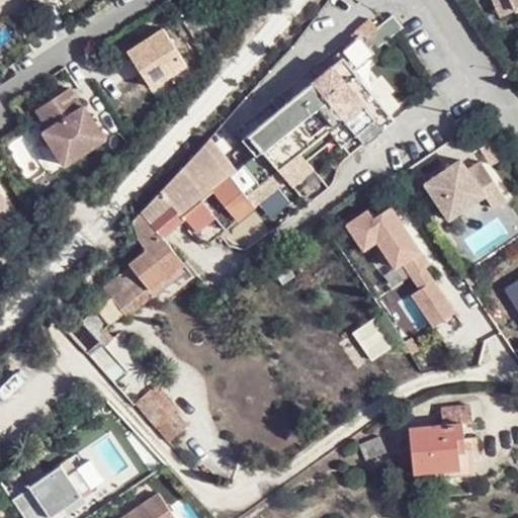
[(517,0),(495,0),(501,14),(516,8),(517,12),(517,0)]
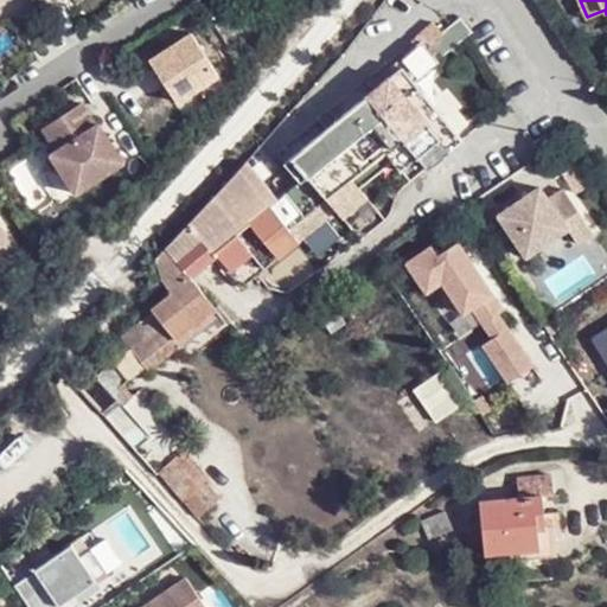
[(606,14),(605,10),(587,17),(592,27),(606,21),(606,14)]
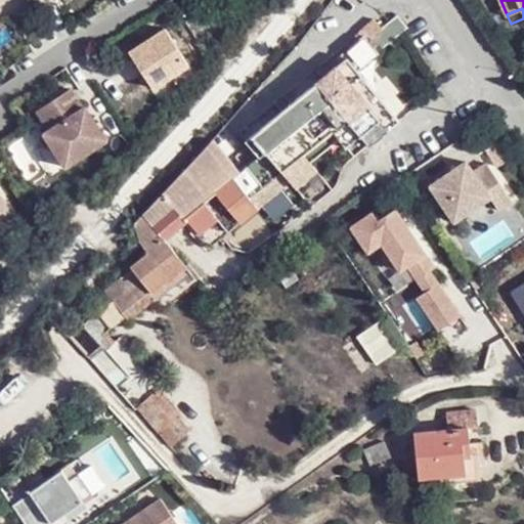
[(141,217),(134,225),(141,245),(144,250),(165,232),(167,236),(185,222),(208,248),(210,246),(213,250),(281,192),(274,184),(286,174),(298,188),(319,171),(306,150),(332,130),(347,148),(360,137),(369,147),(401,121),(359,71),(381,53),(379,51),(411,25),(401,12),(384,29),(375,19),(362,32),(362,33),(350,44),(353,48),(345,55),(348,59),(251,141),(262,155),(242,173),(213,140),(179,175),(159,199),(141,217)]
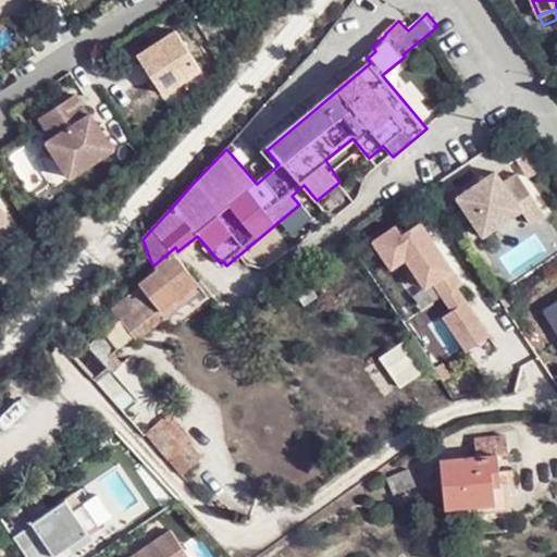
[(176,34),(137,58),(161,97),(200,73),(176,34)]
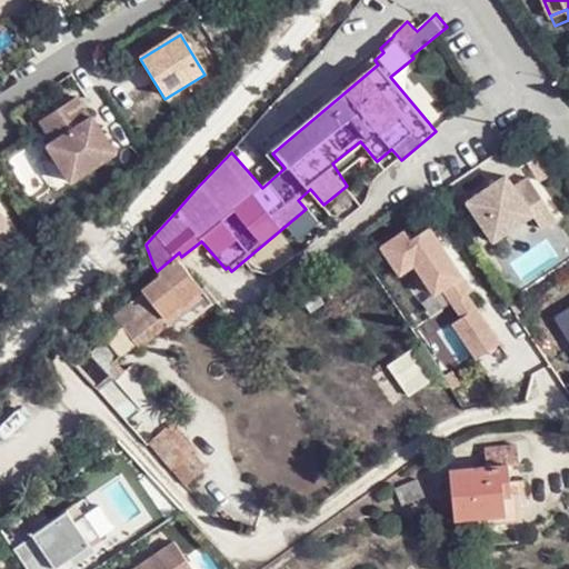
[(75,100),(38,123),(51,145),(46,149),(68,185),(113,156),(91,120),(88,121),(75,100)]
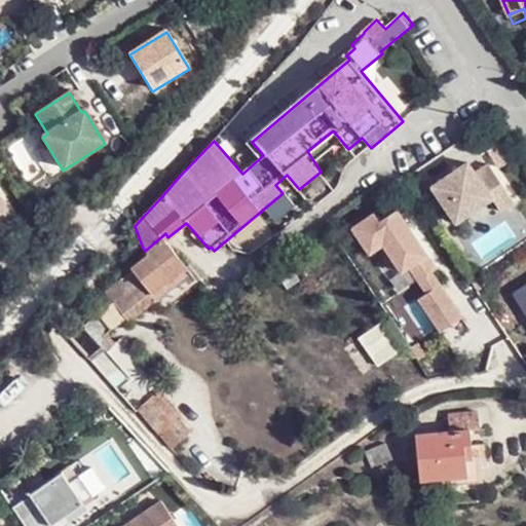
[(505,144),(490,154),(500,171),(516,161),(505,144)]
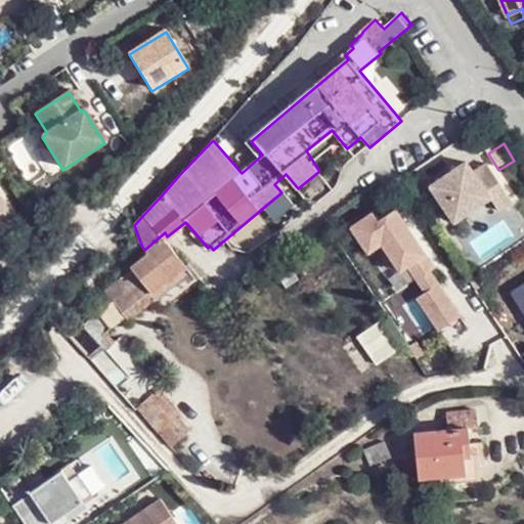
[(469,166),(433,189),(456,225),(492,202),(500,214),(515,205),(489,167),(476,176),(469,166)]
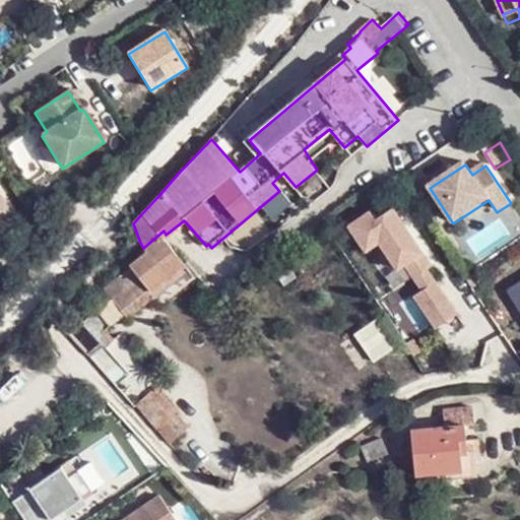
[(0,215),(9,209),(0,196),(0,215)]
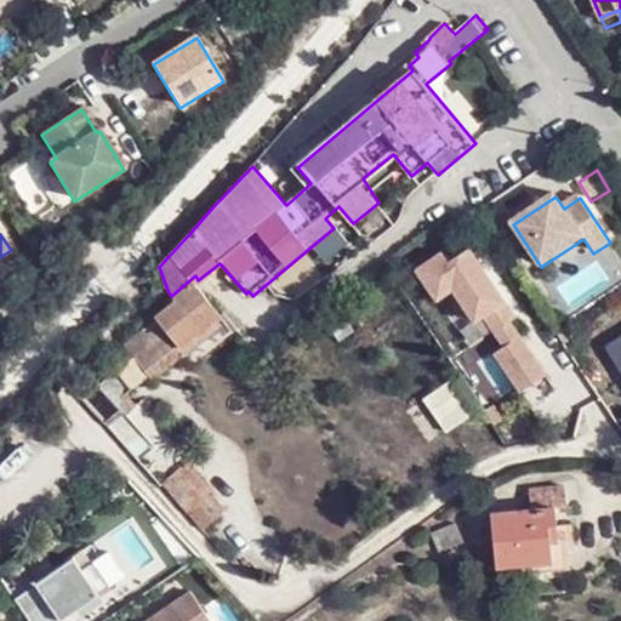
[(518,322),(472,251),(451,265),(445,256),(420,272),(440,302),(456,291),(477,324),(486,318),(507,349),(497,357),(523,396),(548,379),(512,325),(518,322)]
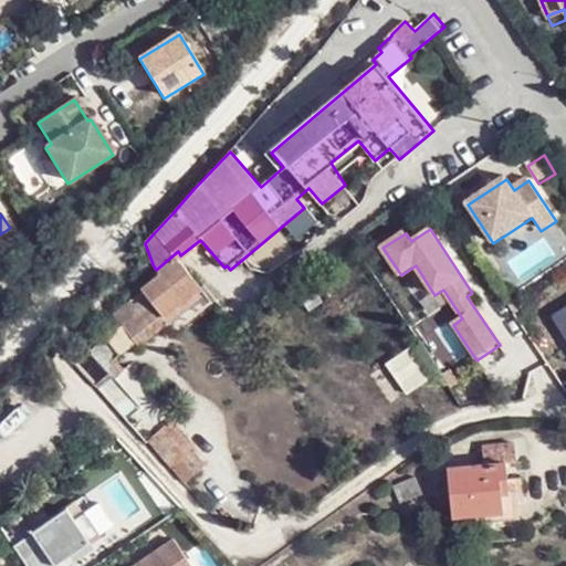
[(185,263),(180,255),(178,251),(156,270),(159,273),(179,301),(200,283),(185,263)]
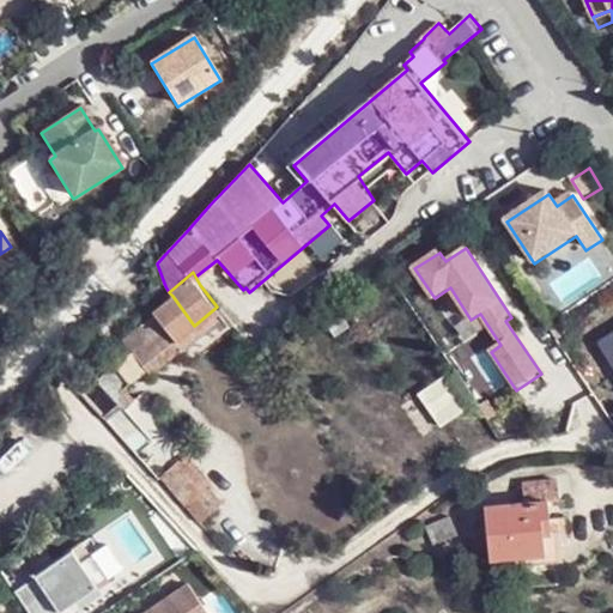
[(194,326),(173,296),(156,316),(164,328),(98,377),(114,393),(121,387),(178,339),(194,326)]
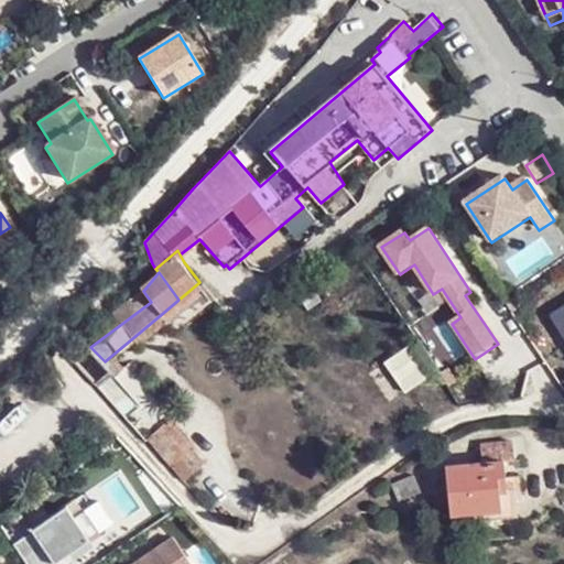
[(199,282),(179,300),(164,312),(174,325),(210,296),(199,282)]
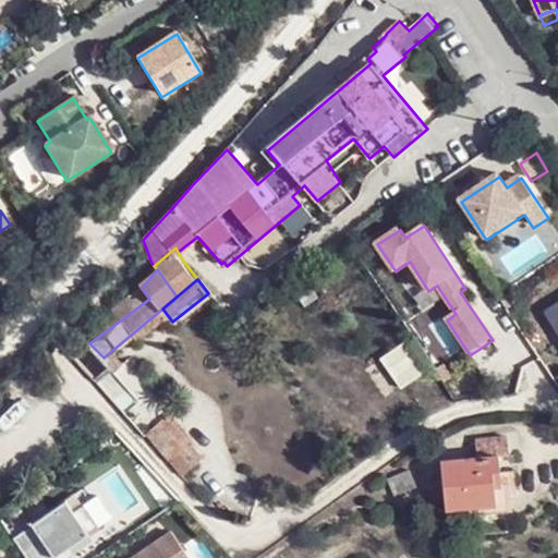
[(557,311),(544,320),(557,342),(557,311)]
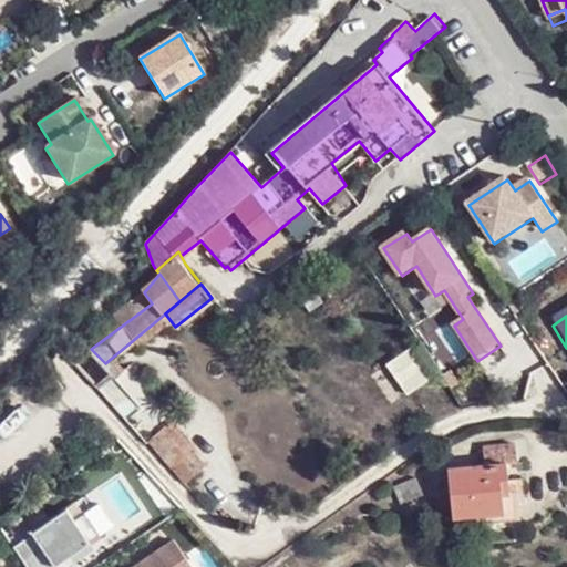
[(387,364),(406,394),(433,377),(412,347),(387,364)]
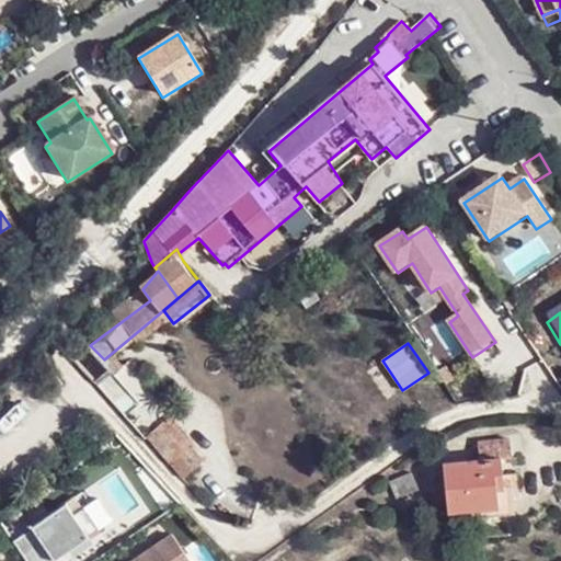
[(167,418),(138,441),(145,448),(163,469),(191,448),(167,418)]
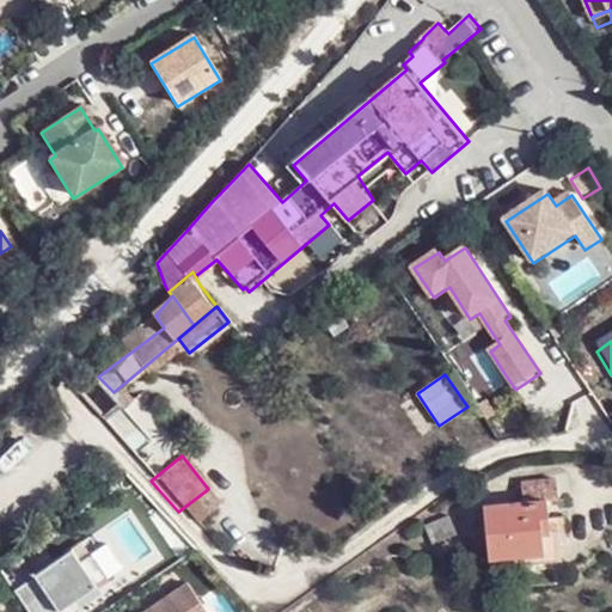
[(522,479),(524,503),(548,500),(558,499),(557,477),(522,479)]
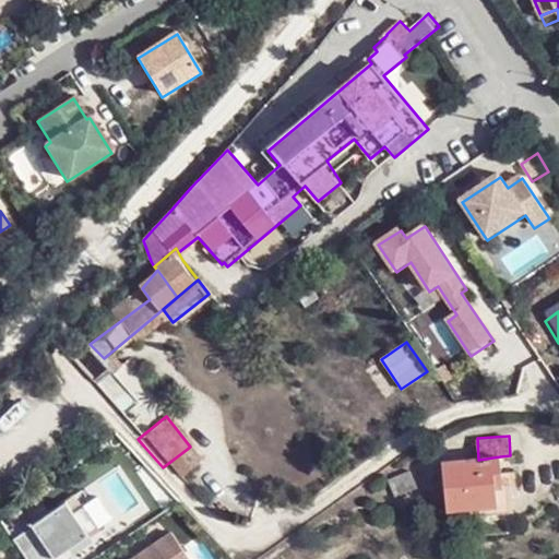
[(495,476),(502,473),(500,456),(478,460),(439,464),(442,510),(497,503),(495,476)]
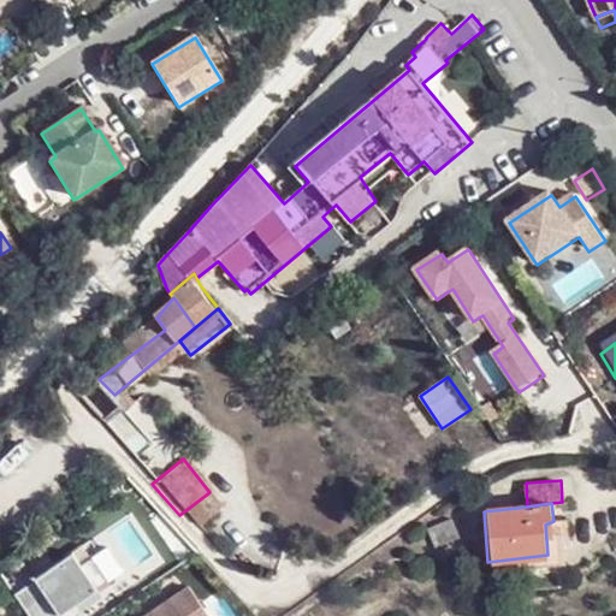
[(69,556),(11,596),(24,615),(58,615),(105,585),(88,560),(77,568),(69,556)]
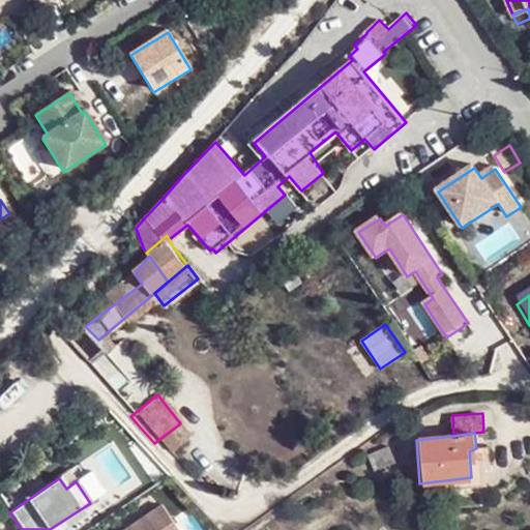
[(174,529),(159,507),(125,529),(174,529)]
